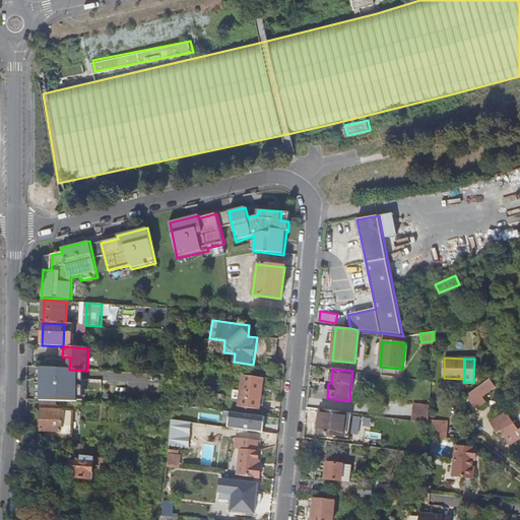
[(52,371),(35,370),(33,370),(33,379),(35,379),(34,396),(36,396),(36,398),(45,399),(45,397),(51,397),(52,371)]
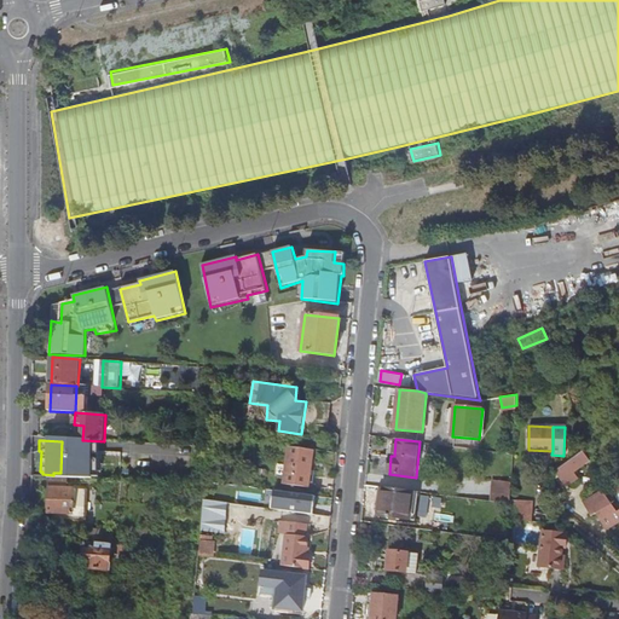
[(152,445),(140,444),(139,453),(151,455),(152,445)]
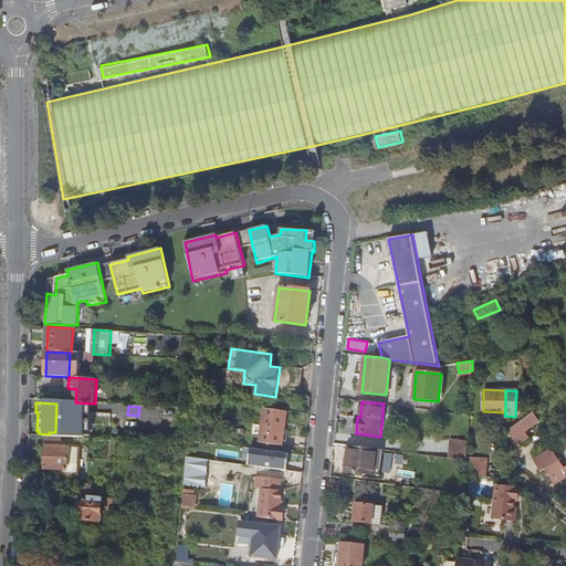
[(287,411),(264,409),(260,442),(283,446),(287,411)]
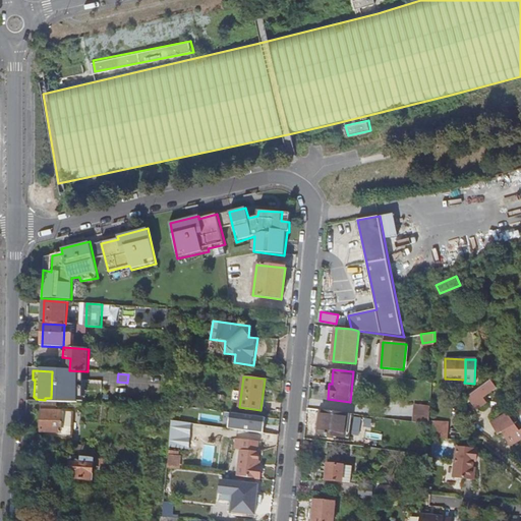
[(489,381),(467,397),(473,405),(476,410),(486,403),(483,398),(497,388),(490,380),(489,381)]
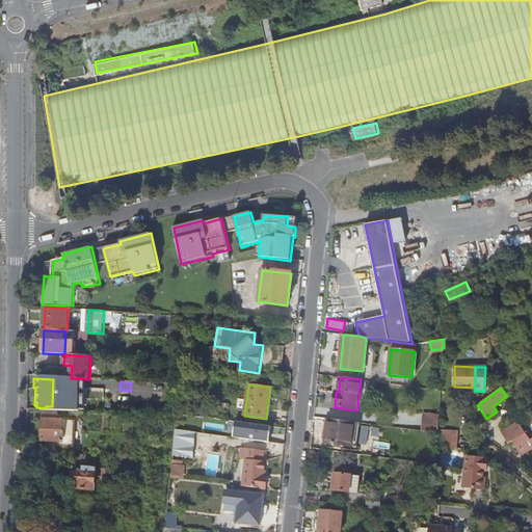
[(178,423),(176,423),(176,429),(182,430),(182,426),(183,423),(193,425),(193,427),(200,428),(202,418),(179,415),(178,423)]
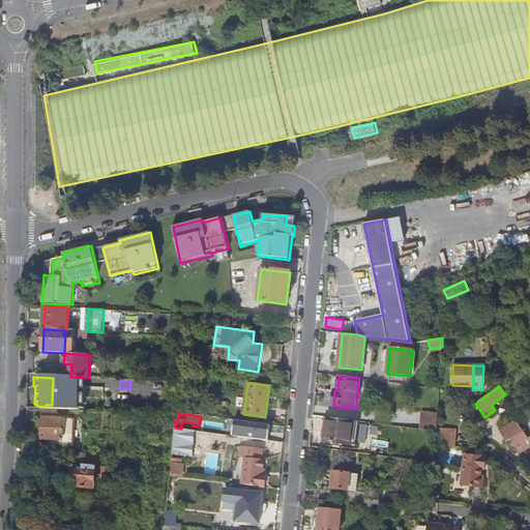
[(358,421),(324,417),(321,442),(356,446),(358,421)]
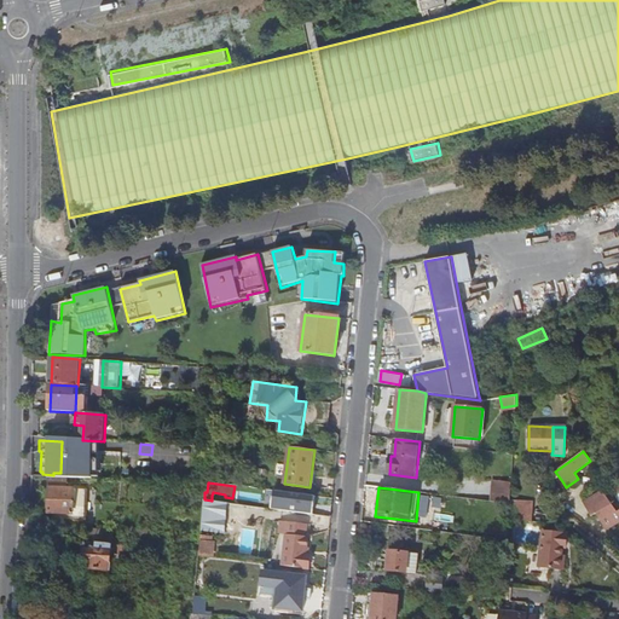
[(63,514),(63,520),(86,521),(87,490),(50,489),(48,513),(56,513),(63,514)]
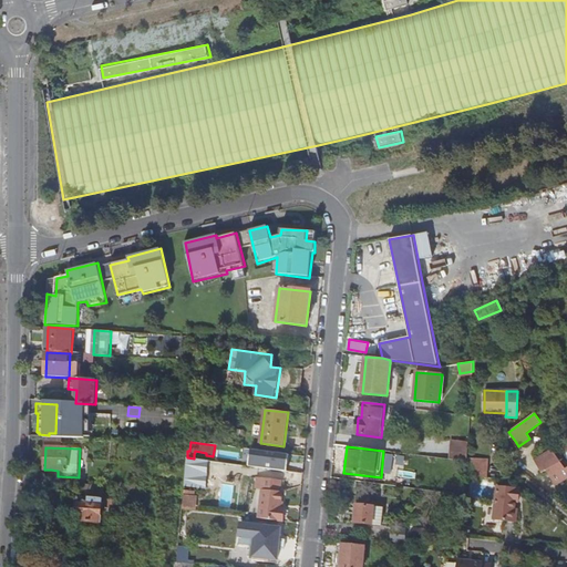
[(289,470),(290,452),(251,449),(250,466),(289,470)]
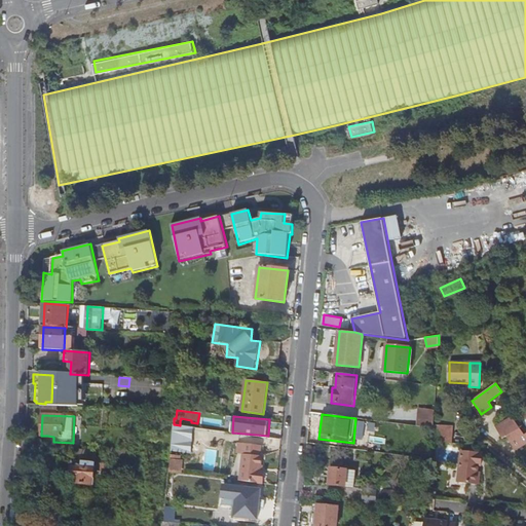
[(515,450),(525,443),(525,434),(525,436),(513,418),(495,427),(502,440),(506,437),(515,450)]
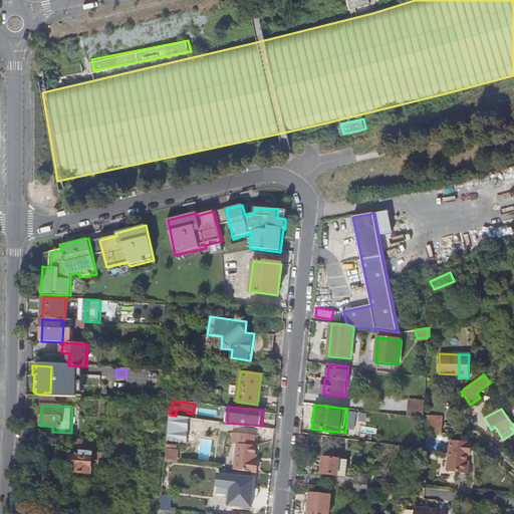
[(347,420),(365,422),(366,412),(349,410),(347,420)]
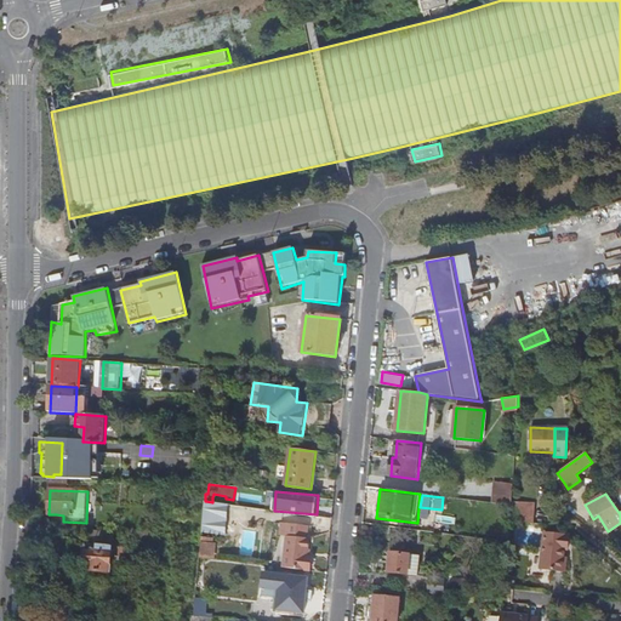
[(535,503),(513,501),(512,506),(512,522),(534,524),(535,503)]
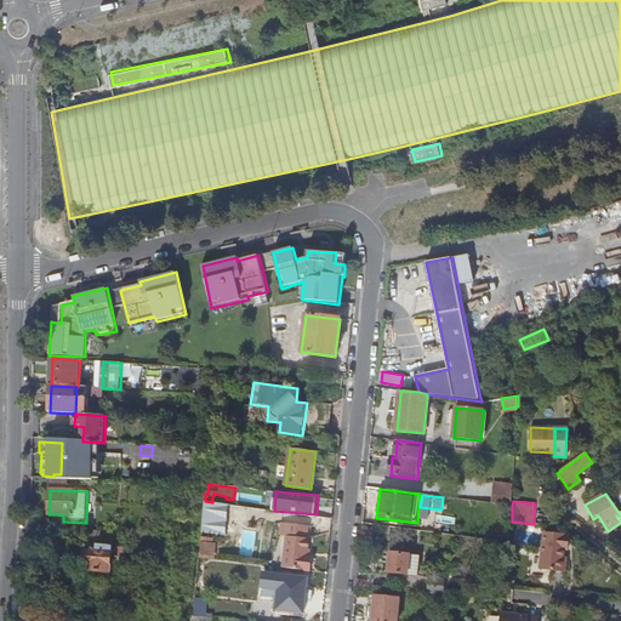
[(284,568),(311,571),(313,557),(308,556),(309,539),(308,539),(309,527),(289,524),(284,568)]
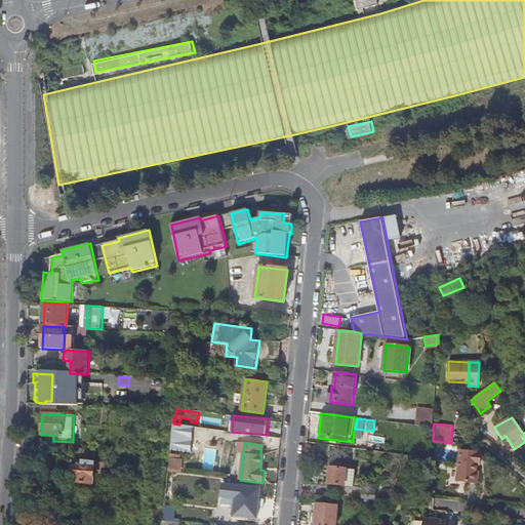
[(75,460),(94,461),(95,451),(75,450),(75,460)]
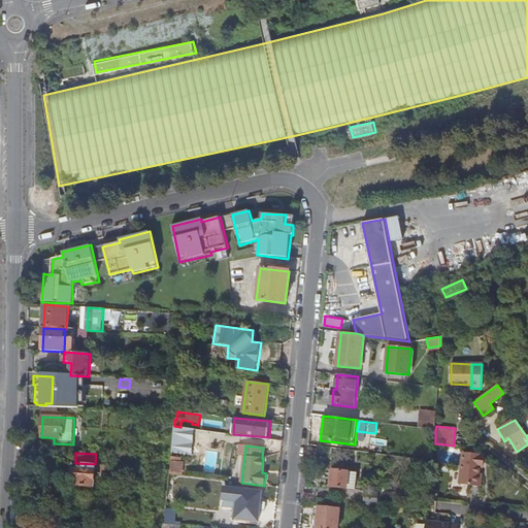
[(460,486),(479,488),(482,488),(483,476),(480,475),(481,469),(484,469),(485,457),(463,455),(460,486)]
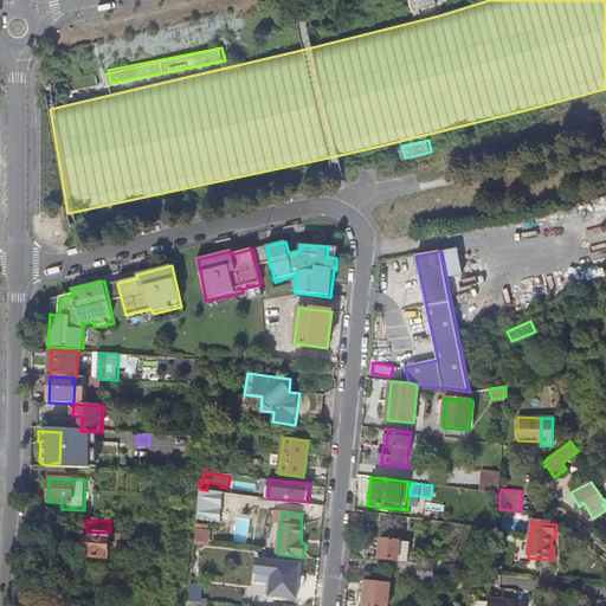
[(197,542),(211,543),(212,523),(198,523),(197,542)]
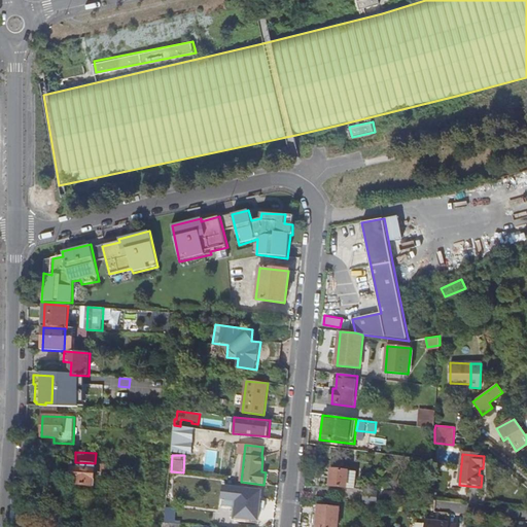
[(94,486),(95,472),(95,463),(75,462),(54,460),(54,469),(71,470),(71,478),(71,481),(74,481),(74,485),(94,486)]
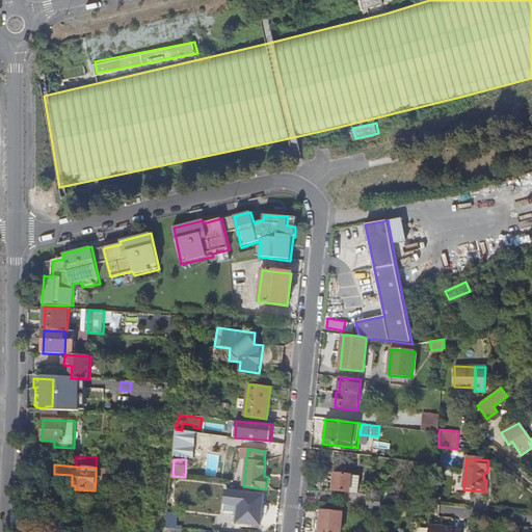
[(96,468),(96,477),(123,479),(123,471),(96,468)]
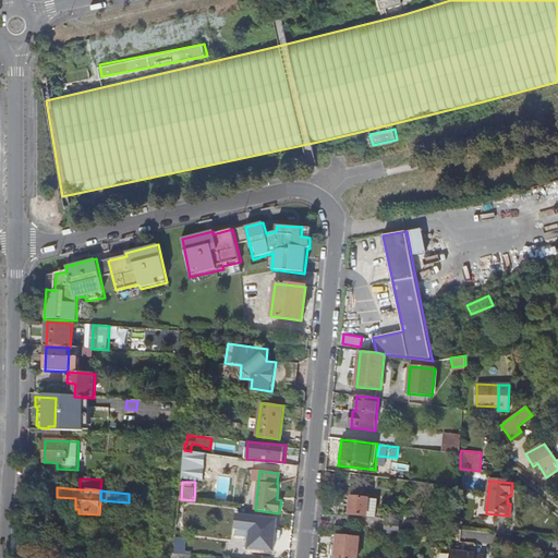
[(378,499),(351,496),(349,514),(376,518),(378,499)]
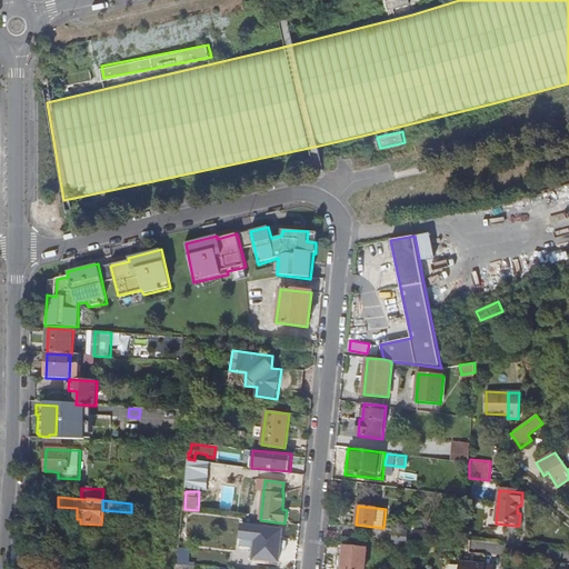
[(258,559),(270,560),(278,561),(279,550),(285,551),(286,542),(280,541),(281,530),(242,526),(240,546),(255,548),(253,559),(258,559)]
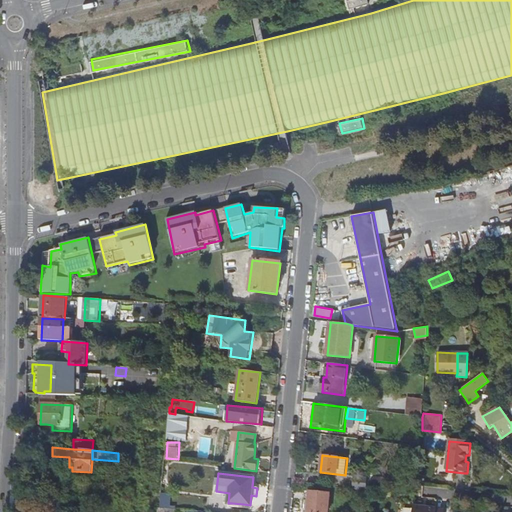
[(353,489),(366,490),(368,478),(355,476),(353,489)]
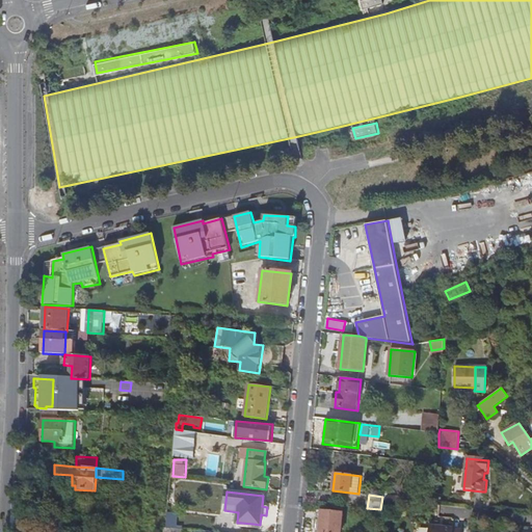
[(382,507),(391,507),(392,497),(383,497),(382,507)]
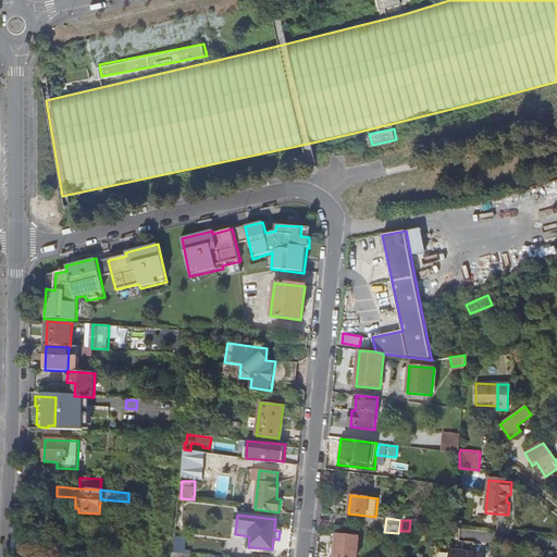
[(337,535),(334,556),(357,556),(359,537),(337,535)]
